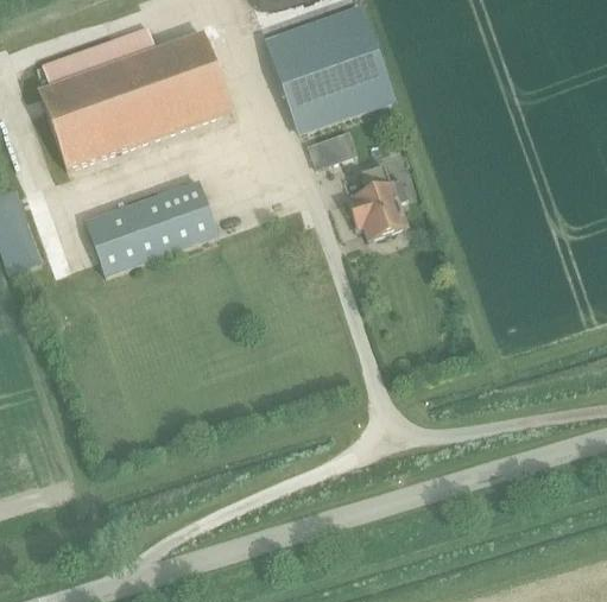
[(360,11),(269,42),(301,133),(392,101),(360,11)]
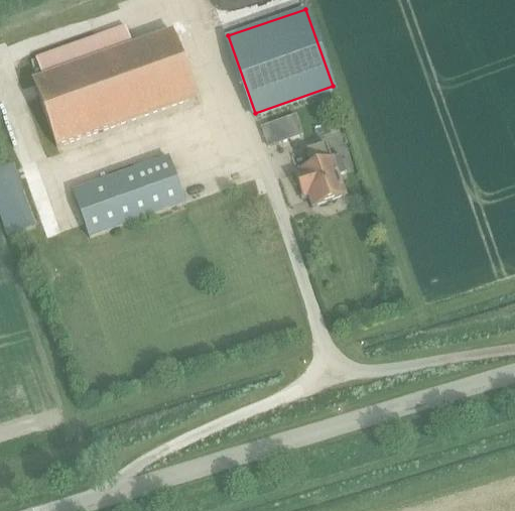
[(33,77),(57,144),(196,94),(172,27),(133,41),(126,22),(36,54),(42,74),(33,77)]
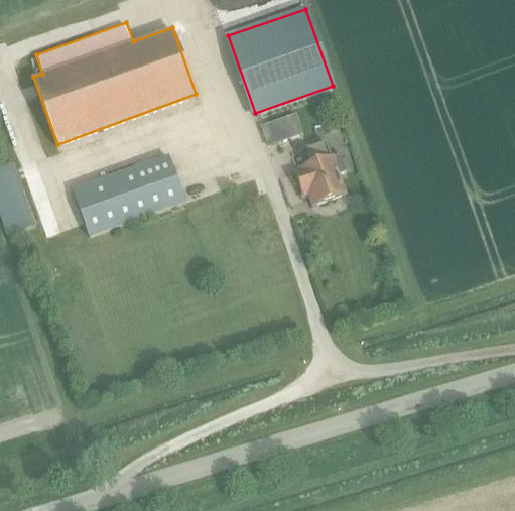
[(269,143),(289,136),(282,117),(262,124),(269,143)]
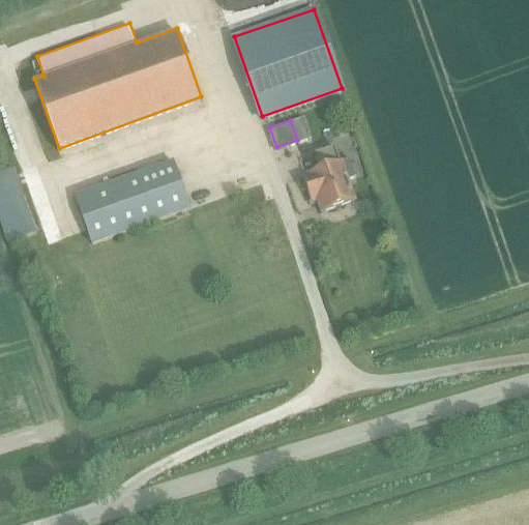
[(355,199),(348,177),(342,159),(341,159),(335,144),(316,150),(321,167),(307,171),(309,172),(302,174),(311,200),(318,198),(321,209),(355,199)]
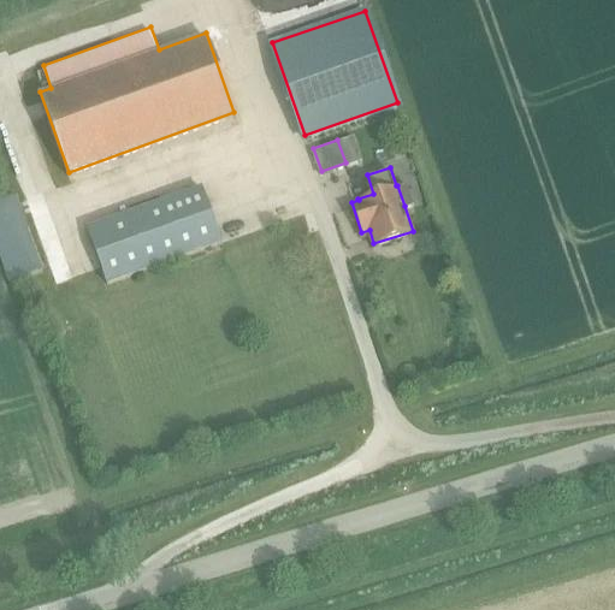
[(201,184),(88,225),(107,279),(220,238),(201,184)]
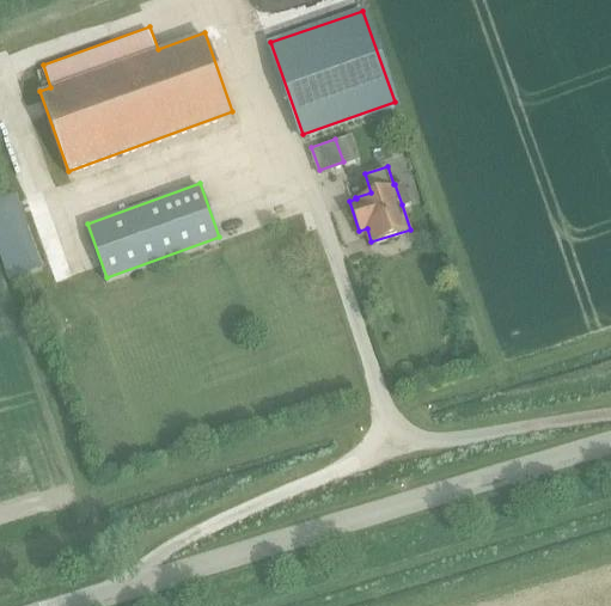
[(0,245),(11,275),(42,264),(17,193),(0,197),(0,245)]
